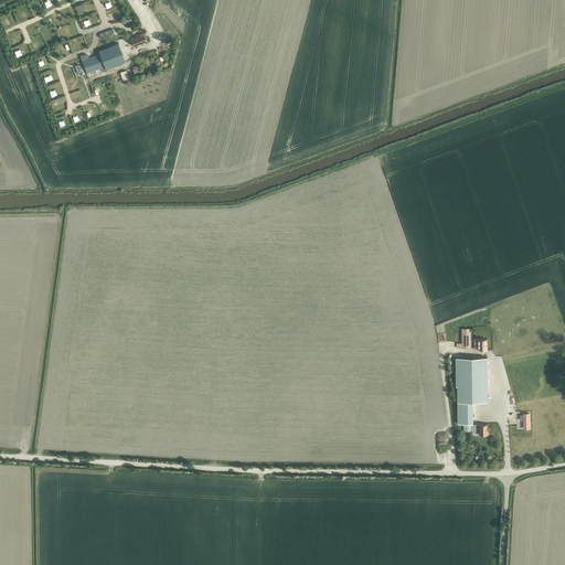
[(135,46),(147,41),(144,33),(139,34),(140,36),(131,40),(135,46)]
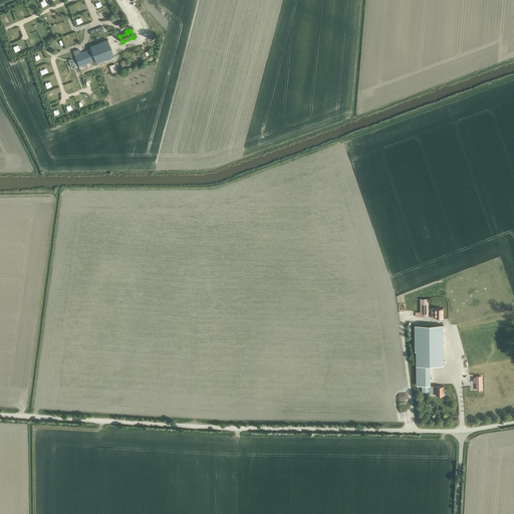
[(91,49),(80,53),(78,49),(73,51),(79,67),(95,61),(96,63),(114,57),(107,39),(90,46),(91,49)]
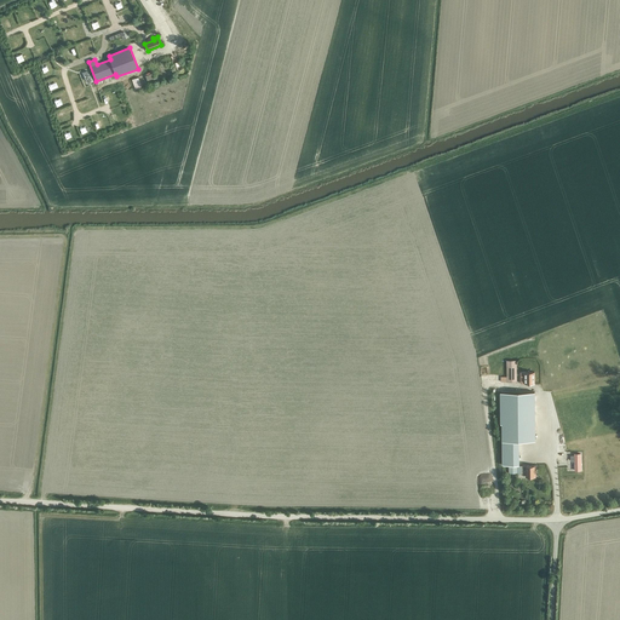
[(506,360),(506,375),(506,380),(517,380),(516,360),(506,360)]
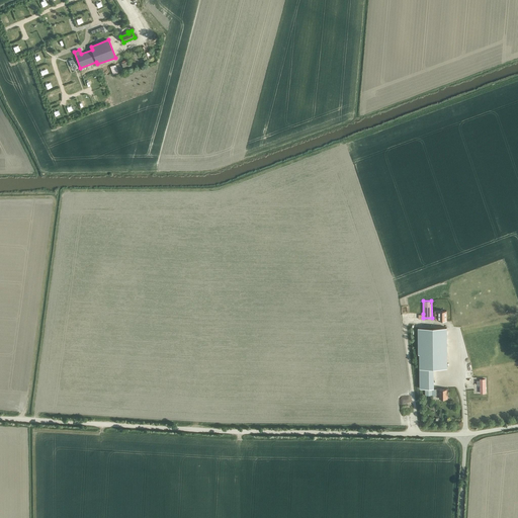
[(435,320),(438,320),(446,320),(446,311),(435,311),(435,320)]
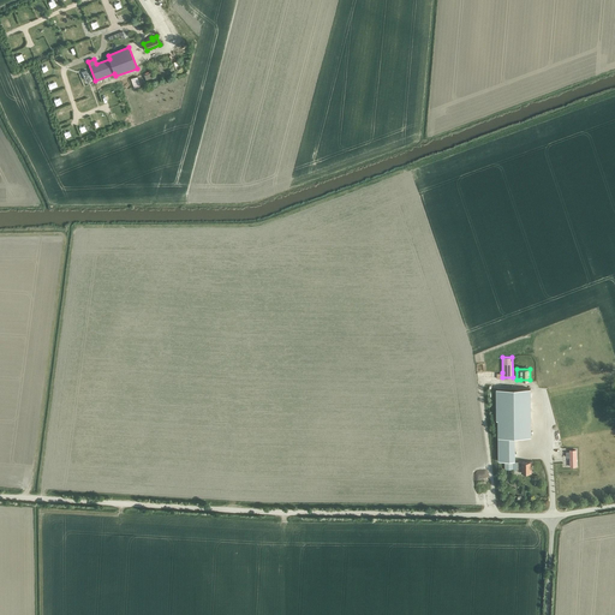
[(515,388),(497,389),(499,460),(515,460),(514,437),(531,437),(531,388),(515,388)]
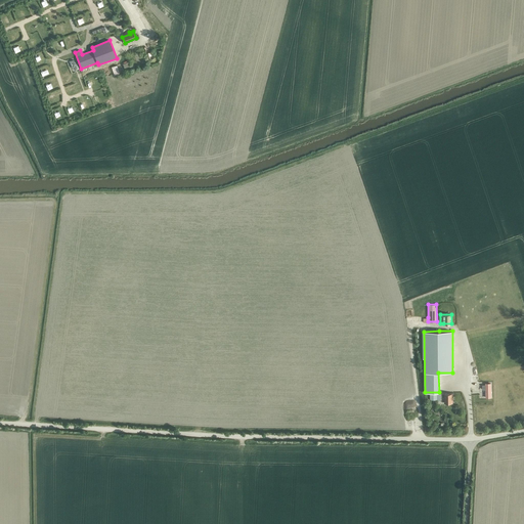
[(444,393),(430,393),(430,399),(438,399),(438,400),(441,400),(444,400),(444,402),(452,402),(452,393),(444,393)]
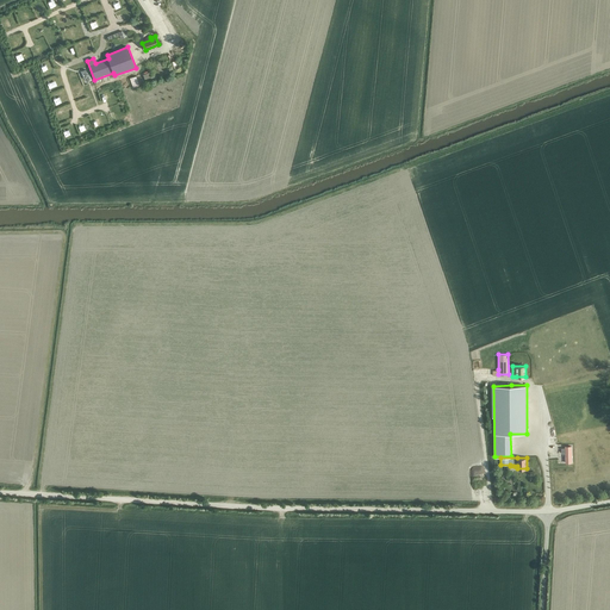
All buildings are outlined.
